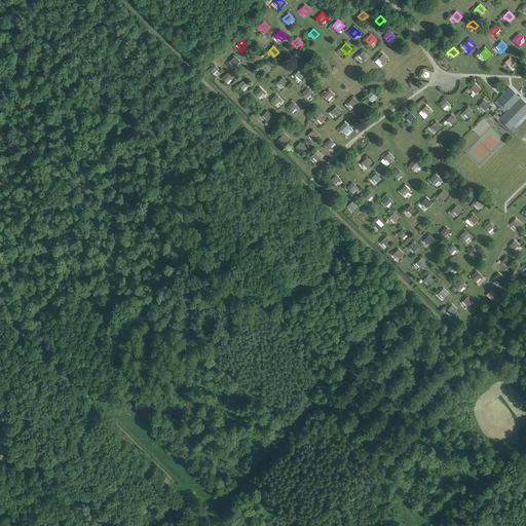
[(363,59),(362,61),(363,62),(368,57),(363,51),(359,55),(363,59)]
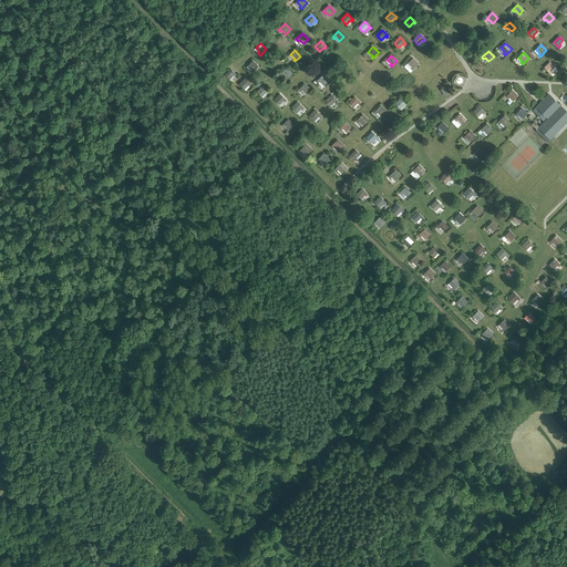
[(412,66),(411,69),(412,70),(419,64),(413,58),(408,63),(412,66)]
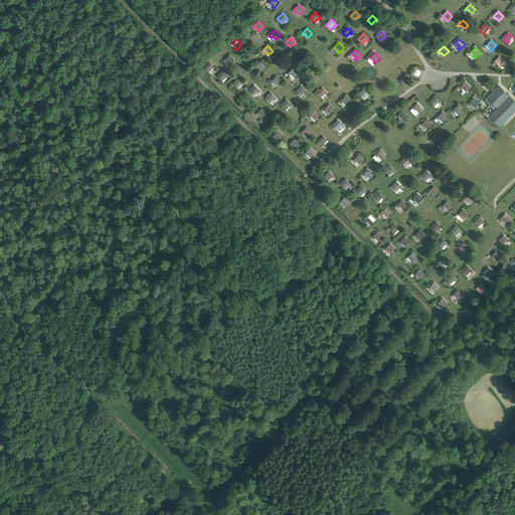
[(225,60),(228,63),(227,64),(229,66),(234,60),(229,55),(225,60)]
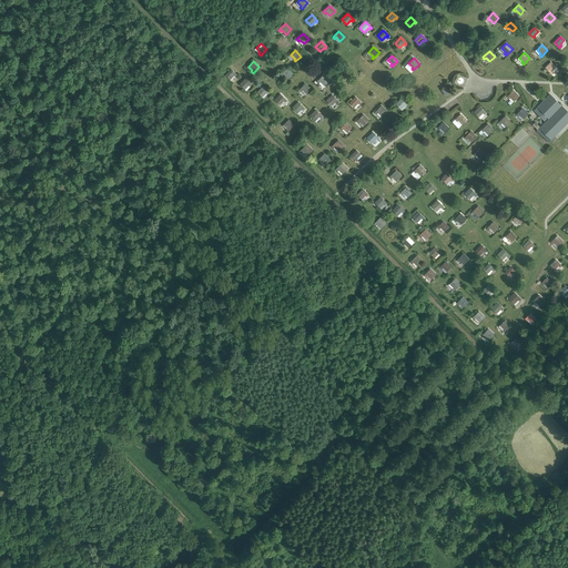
[(545,68),(551,74),(554,72),(551,71),(556,68),(551,62),(545,68)]
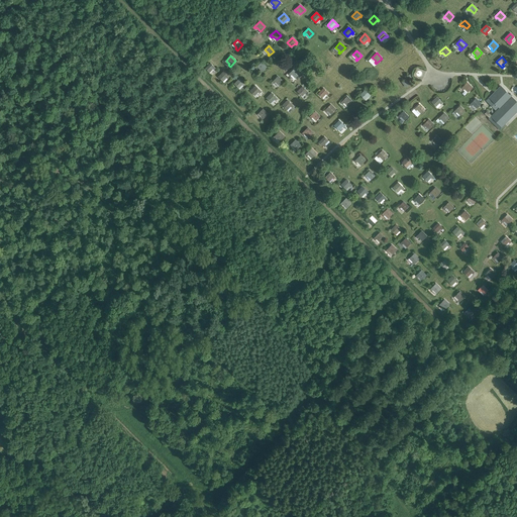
[(261,70),(260,71),(261,73),(267,67),(262,62),(256,67),(261,70)]
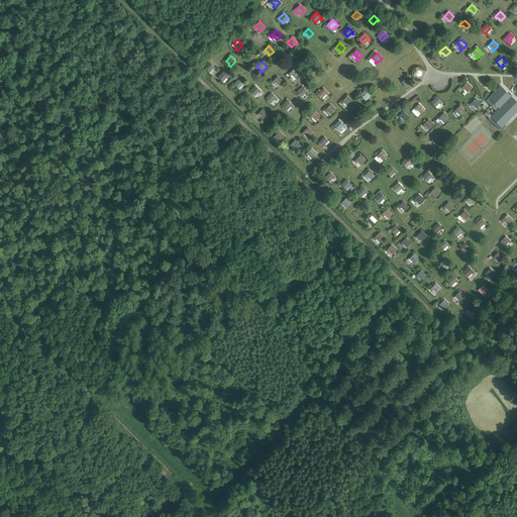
[(205,69),(209,72),(213,69),(214,70),(215,68),(210,64),(205,69)]
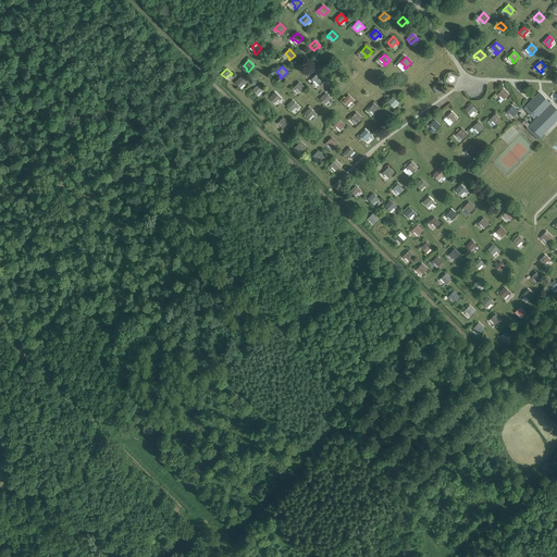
[(313,82),(314,79),(318,84),(322,79),(317,74),(311,79),(313,82)]
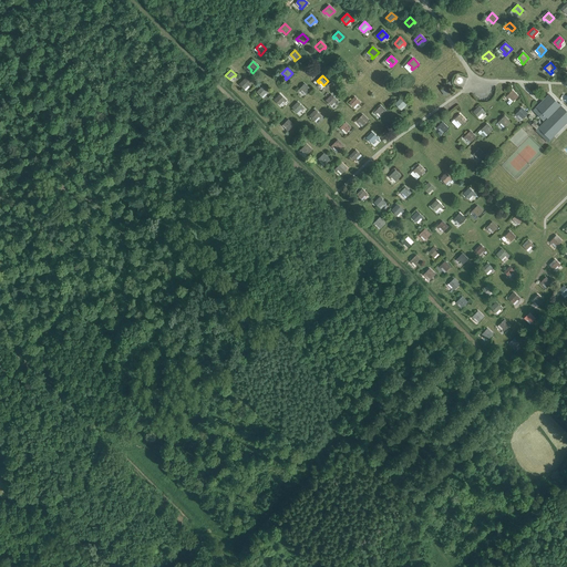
[(239,84),(245,89),(248,85),(249,86),(251,85),(245,79),(239,84)]
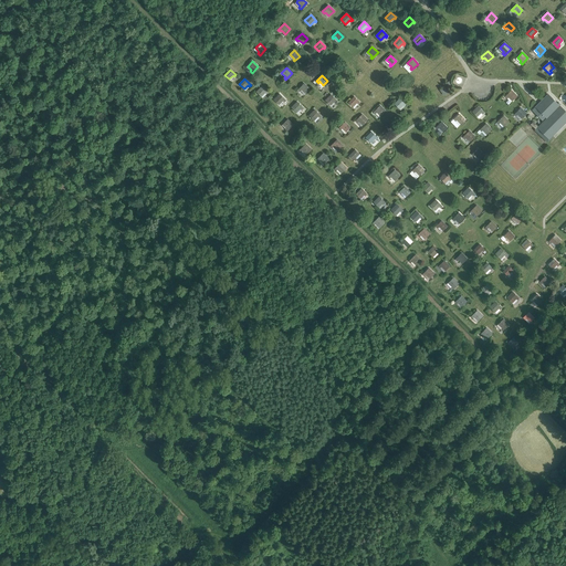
[(301,91),(302,90),(305,93),(310,88),(304,83),(299,88),(301,91)]
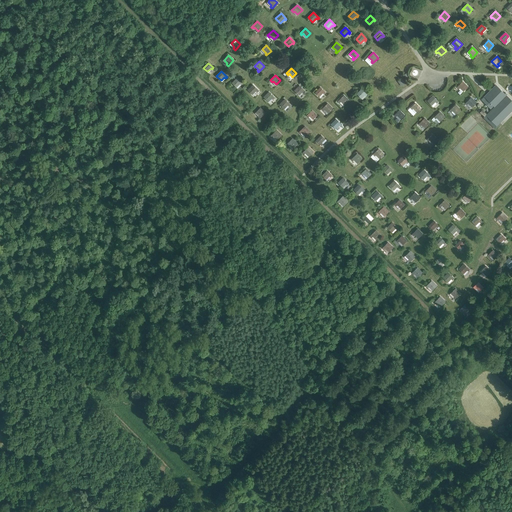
[(232,83),(236,87),(240,84),(241,85),(243,83),(237,78),(232,83)]
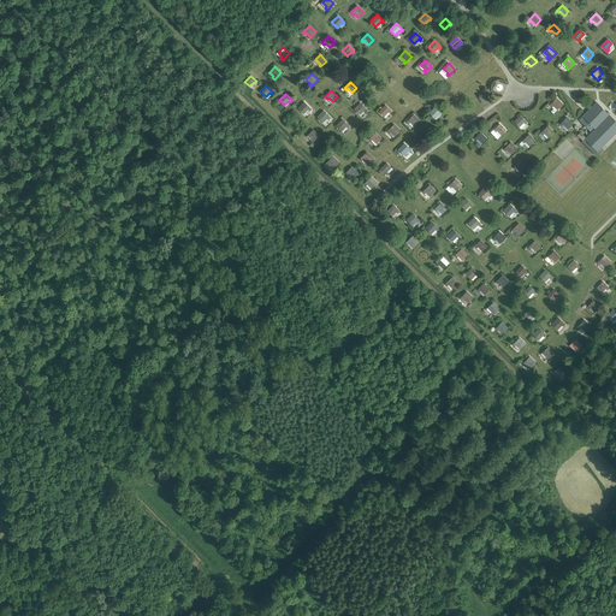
[(551,107),(554,106),(557,110),(563,105),(556,99),(550,105),(551,107)]
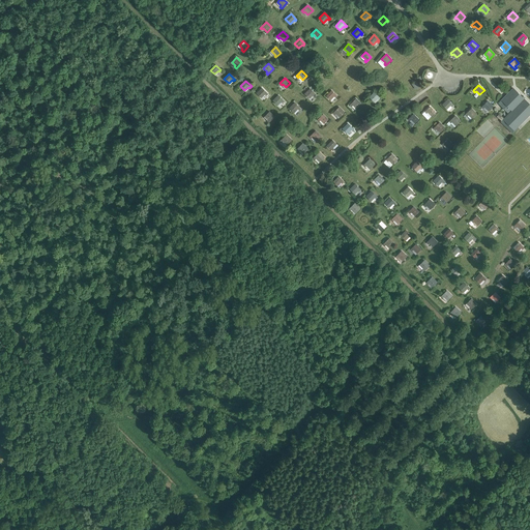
[(257,93),(261,97),(265,94),(266,95),(267,93),(262,88),(257,93)]
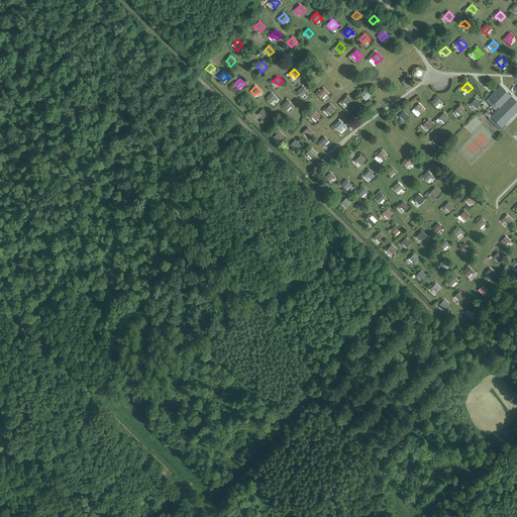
[(501,86),(487,101),(497,111),(491,117),(501,127),(516,110),(516,102),(511,96),(512,95),(510,94),(510,95),(501,86)]
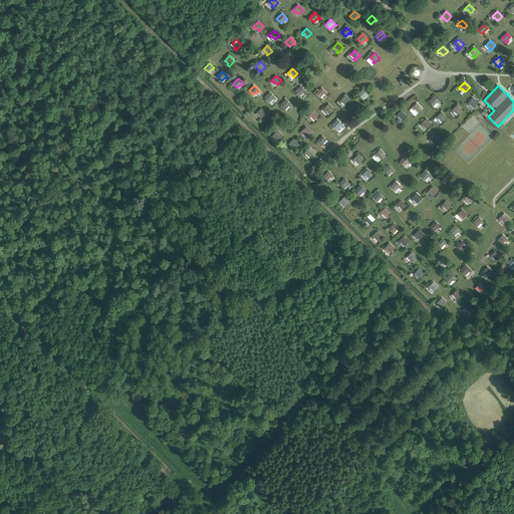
[(295,91),(300,95),(303,91),(304,93),(306,91),(300,86),(295,91)]
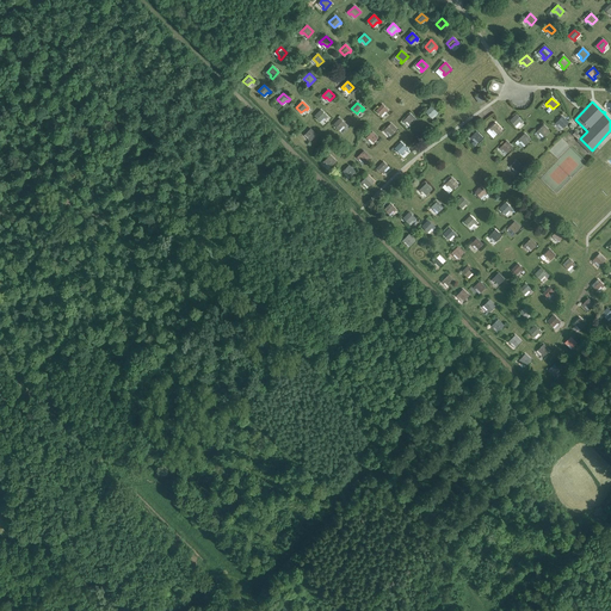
[(376,111),(381,115),(386,111),(387,112),(388,110),(382,104),(376,111)]
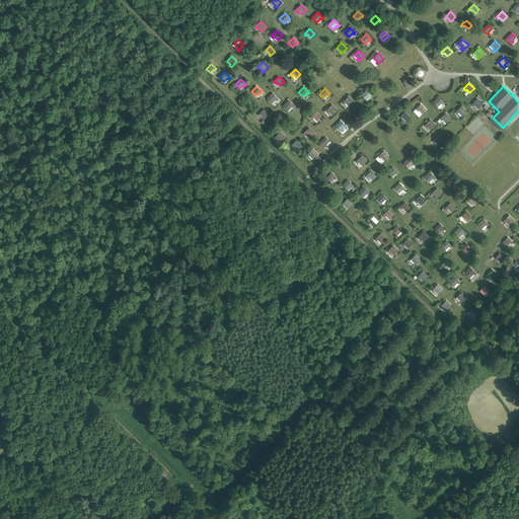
[(362,95),(366,99),(370,96),(371,97),(372,95),(367,90),(362,95)]
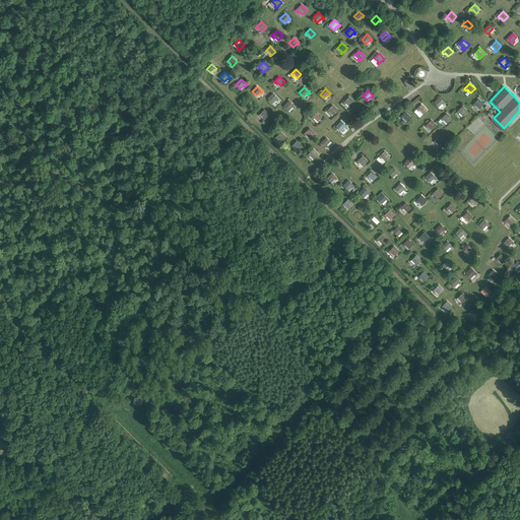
[(268,99),(272,104),(276,100),(277,101),(278,100),(273,93),(268,99)]
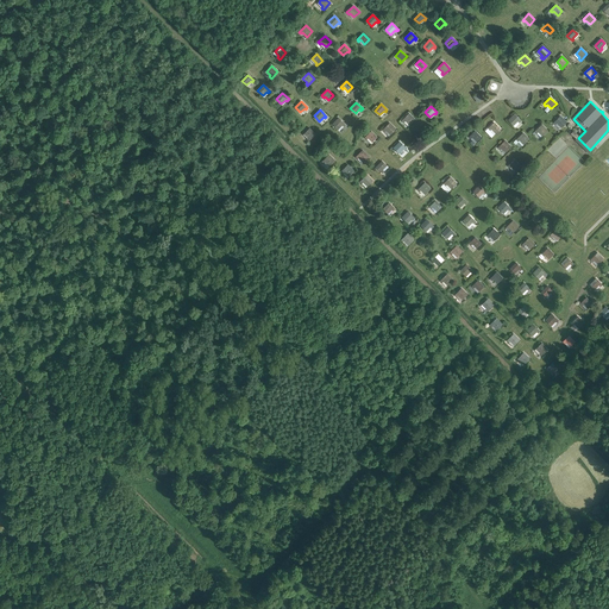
[(405,121),(406,120),(409,125),(415,119),(409,113),(402,120),(405,121)]
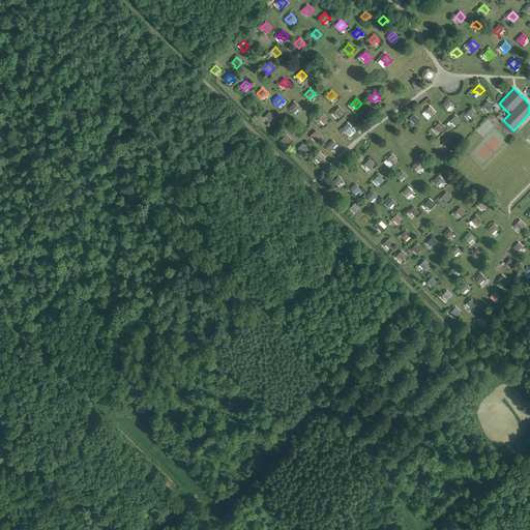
[(442,105),(447,109),(450,106),(451,107),(453,105),(447,99),(442,105)]
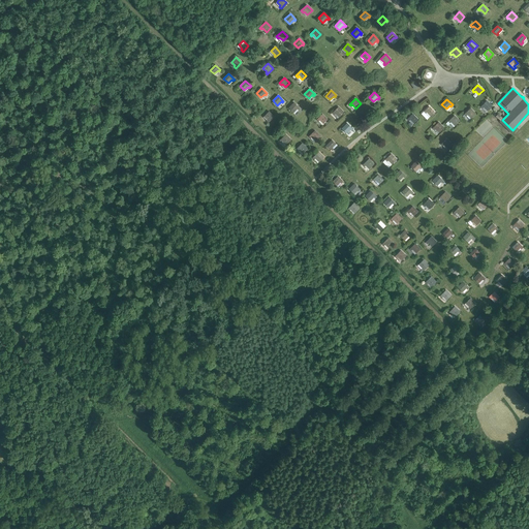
[(480,106),(483,109),(485,106),(488,110),(492,106),(487,100),(480,106)]
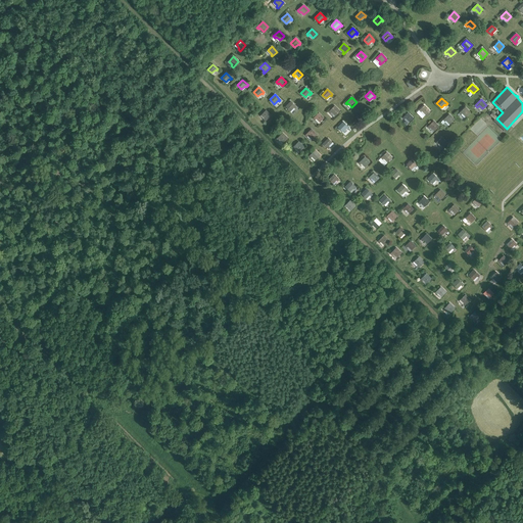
[(286,106),(290,111),(294,107),(295,108),(296,107),(291,101),(286,106)]
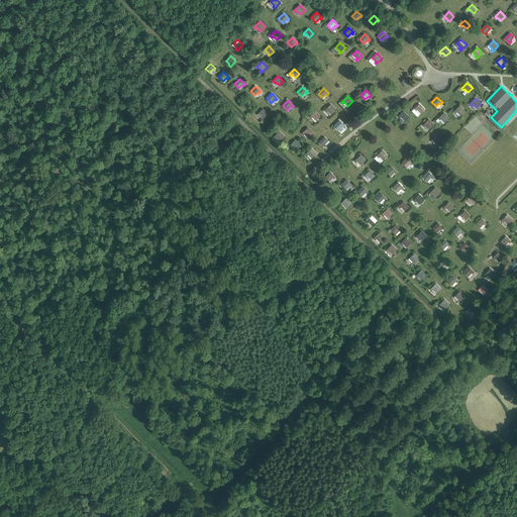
[(326,111),(328,110),(331,114),(336,110),(330,104),(325,110),(326,111)]
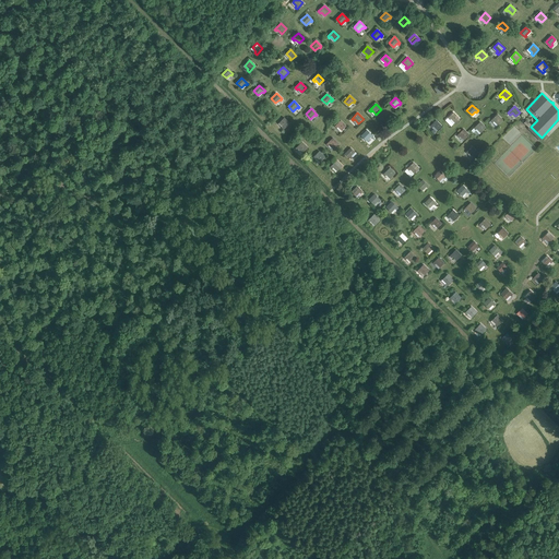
[(450,120),(451,118),(455,122),(459,118),(453,113),(448,118),(450,120)]
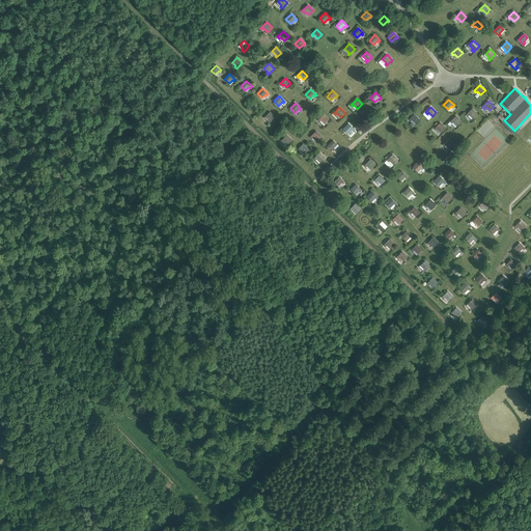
[(467,114),(468,116),(469,115),(473,118),(477,114),(472,109),(467,114)]
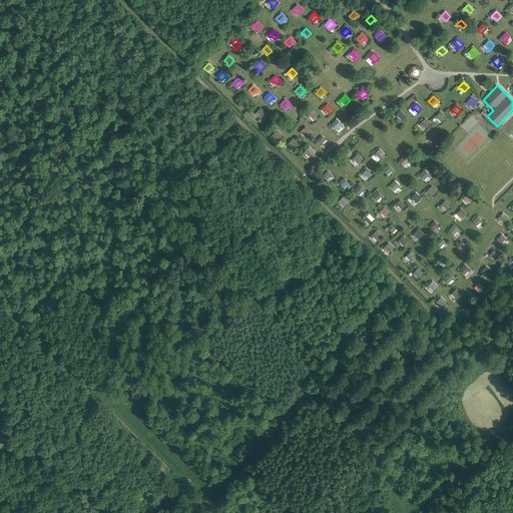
[(260,116),(259,117),(261,118),(266,113),(261,108),(257,112),(260,116)]
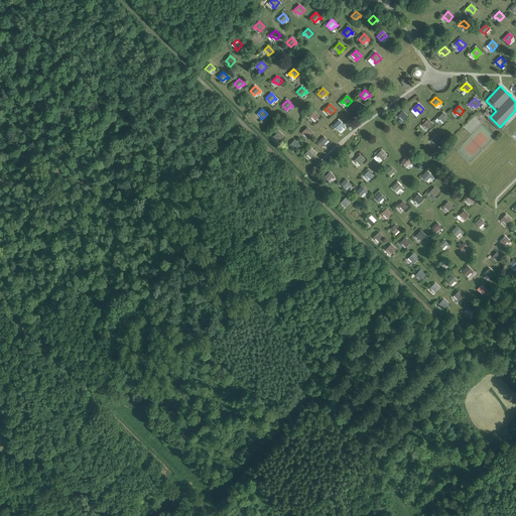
[(399,117),(400,116),(404,120),(407,116),(402,111),(397,116),(399,117)]
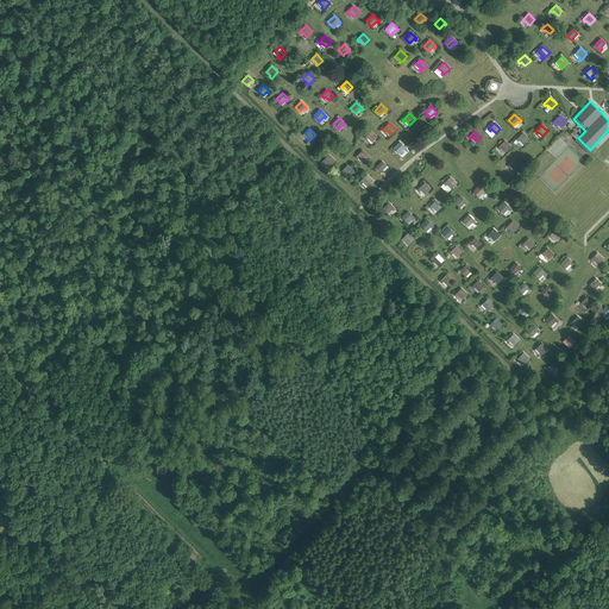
[(366,139),(368,138),(372,142),(377,138),(371,132),(365,137),(366,139)]
